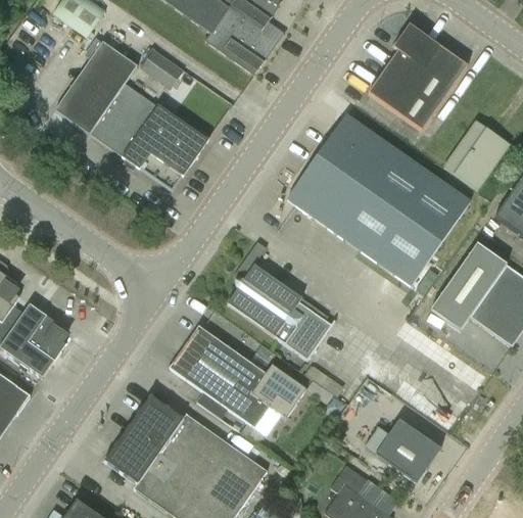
[(60,0),(52,13),(86,37),(104,10),(90,0),(60,0)]
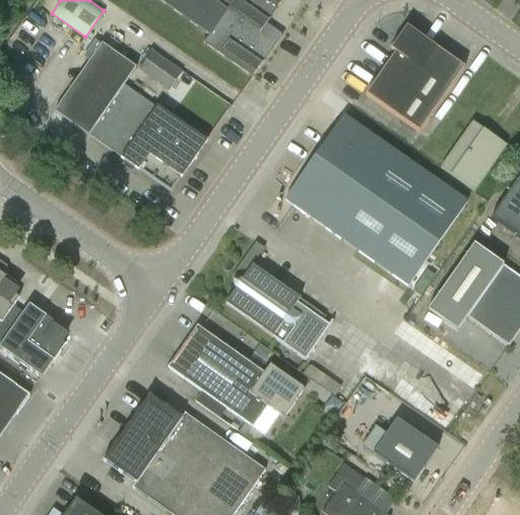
[(167,0),(210,30),(205,38),(255,72),(284,30),(268,19),(281,0),(167,0)]
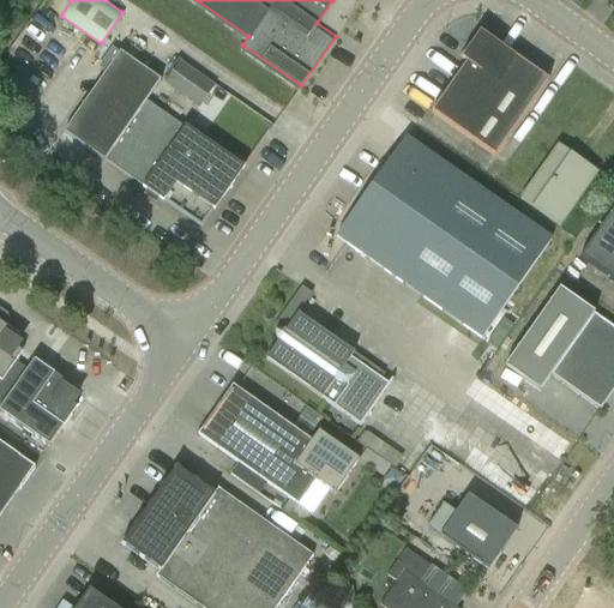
[(495,151),(549,76),(481,28),(462,54),(467,58),(432,107),(495,151)]
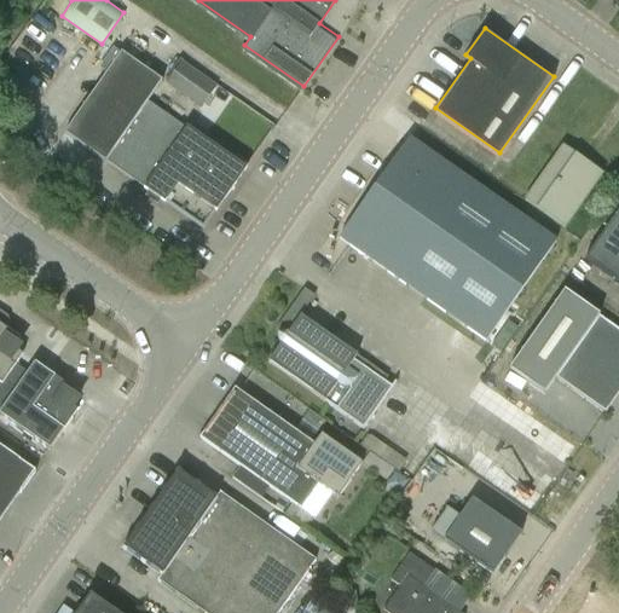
[(162,76),(122,47),(67,127),(206,224),(247,165),(149,96),(162,76)]
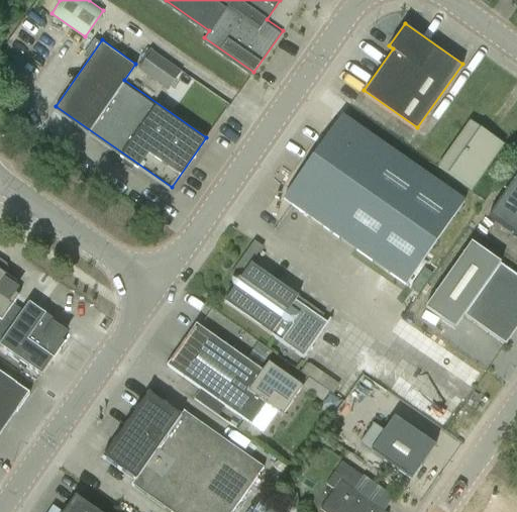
[(139,66),(169,87),(182,68),(152,46),(139,66)]
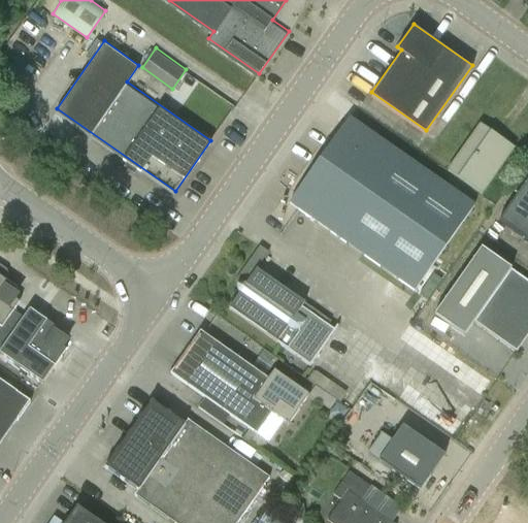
[(415,287),(474,201),(350,113),(290,199),(415,287)]
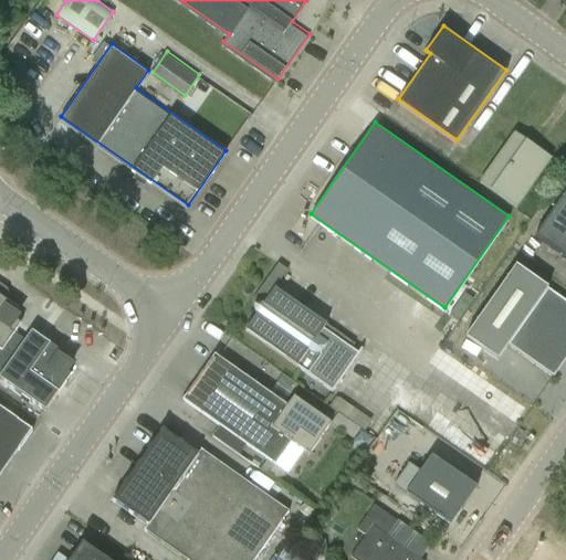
[(480,178),(516,204),(552,155),(515,128),(480,178)]
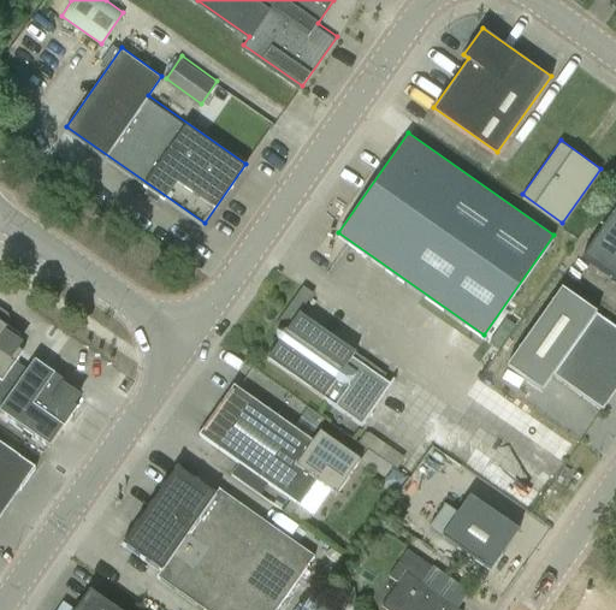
[(615,202),(582,252),(615,274),(615,202)]
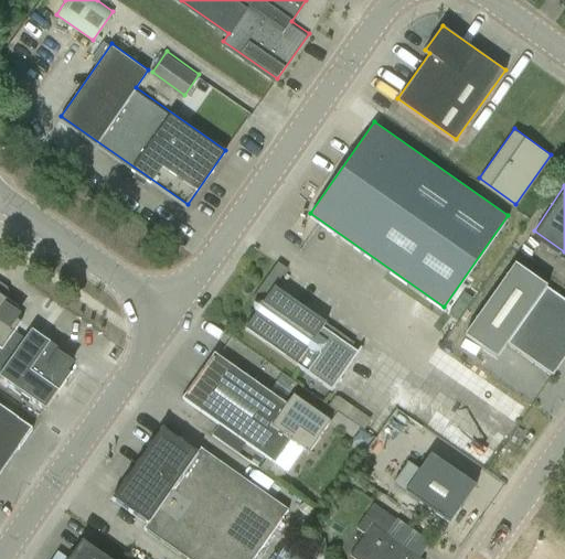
[(505,340),(507,340),(553,373),(564,354),(564,297),(514,260),(464,332),(496,354),(505,340)]
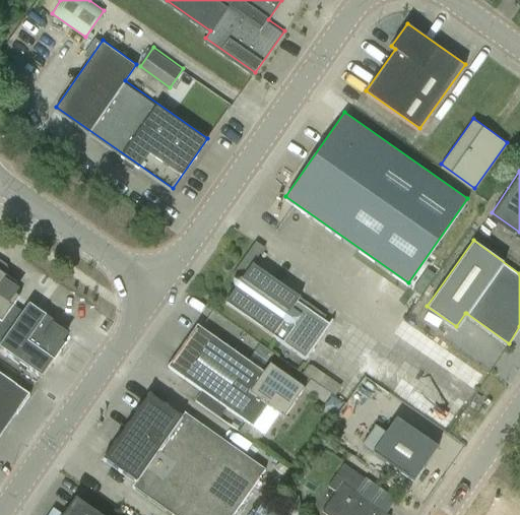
[(305,355),(328,320),(317,312),(298,298),(301,294),(253,260),(252,262),(243,256),(232,271),(234,276),(235,285),(236,286),(226,300),(305,355)]
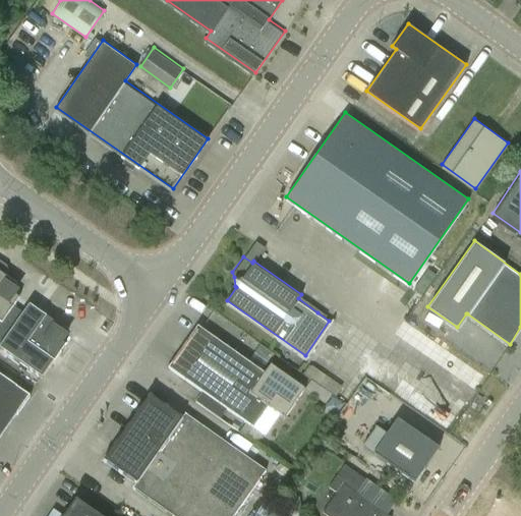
[(6,270),(5,264),(0,260),(0,319),(1,320),(12,304),(18,295),(14,292),(17,288),(13,285),(16,281),(4,273),(6,270)]
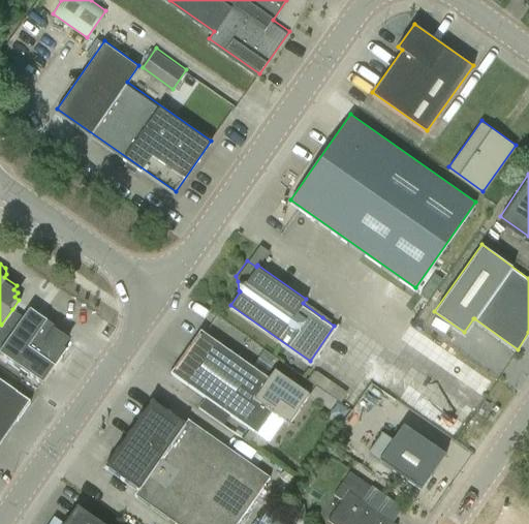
[(1,325),(0,324),(0,350),(42,380),(65,347),(62,345),(66,338),(60,334),(62,330),(29,307),(22,316),(12,309),(1,325)]
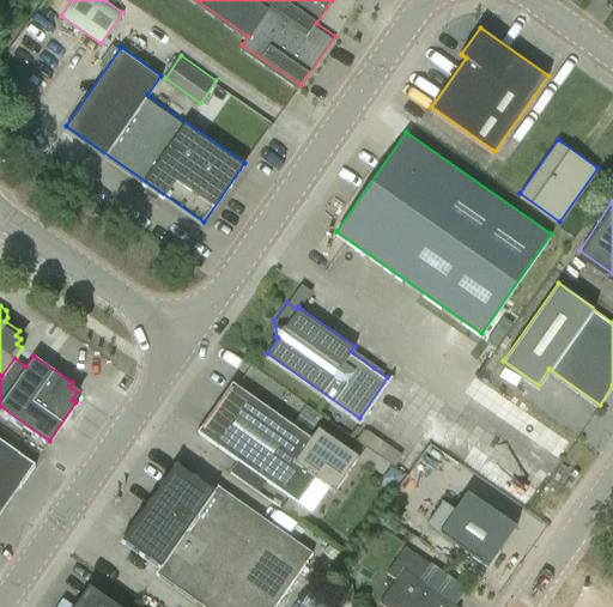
[(234,381),(201,430),(302,498),(319,473),(338,486),(362,451),(321,424),(314,435),(234,381)]
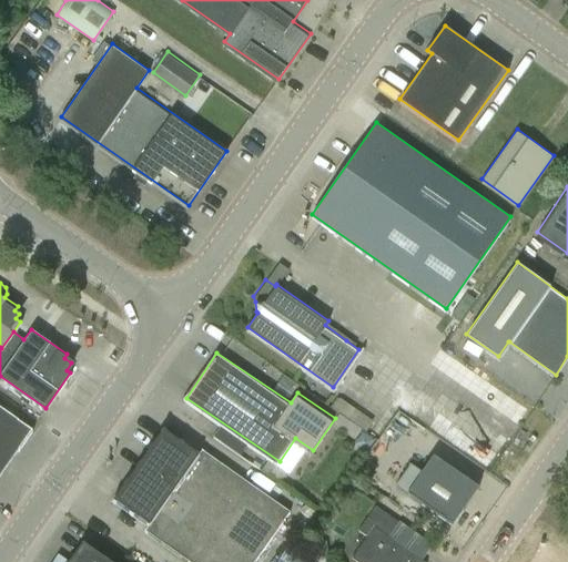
[(0,472),(32,428),(0,405),(0,472)]
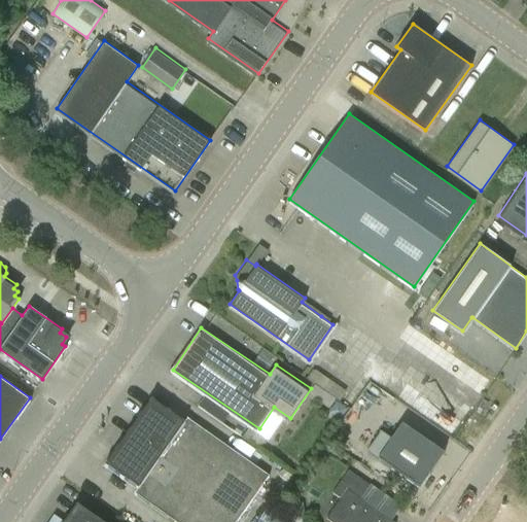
[(177,521),(234,521),(269,473),(186,415),(183,419),(150,396),(104,463),(137,486),(133,491),(177,521)]
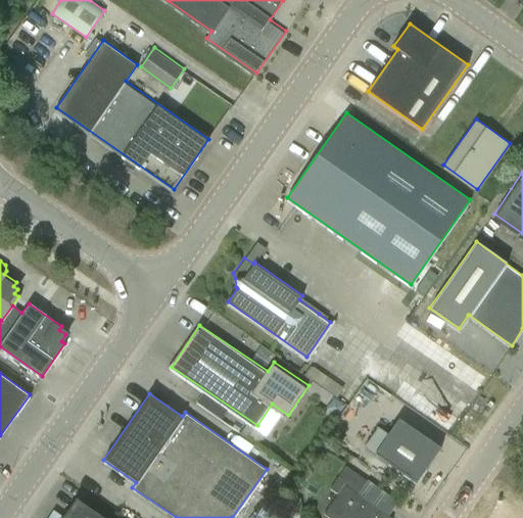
[(344,403),(333,394),(325,406),(337,414),(344,403)]
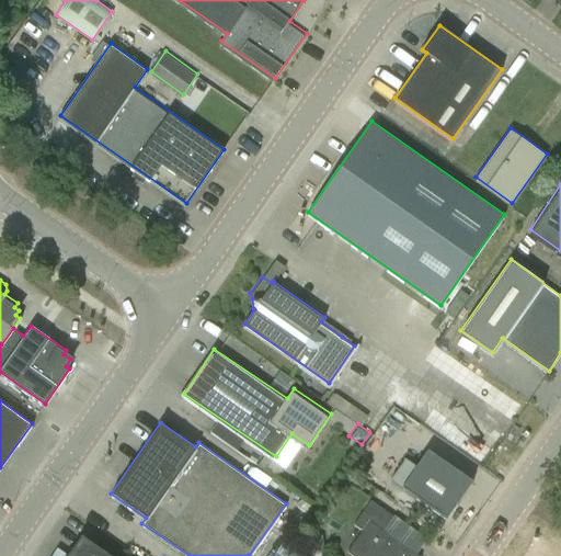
[(427,449),(401,486),(446,518),(472,479),(427,449)]
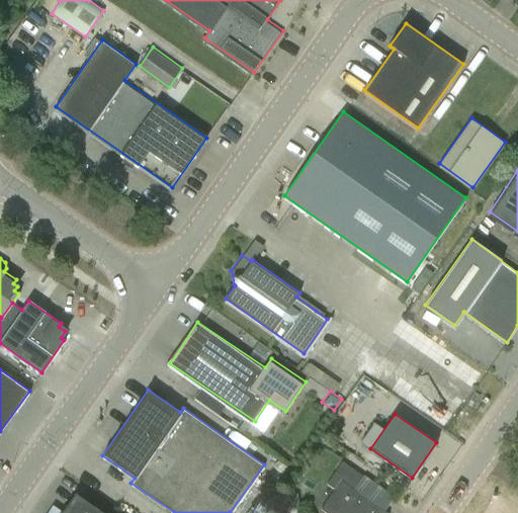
[(254,437),(262,426),(255,421),(245,415),(238,426),(254,437)]
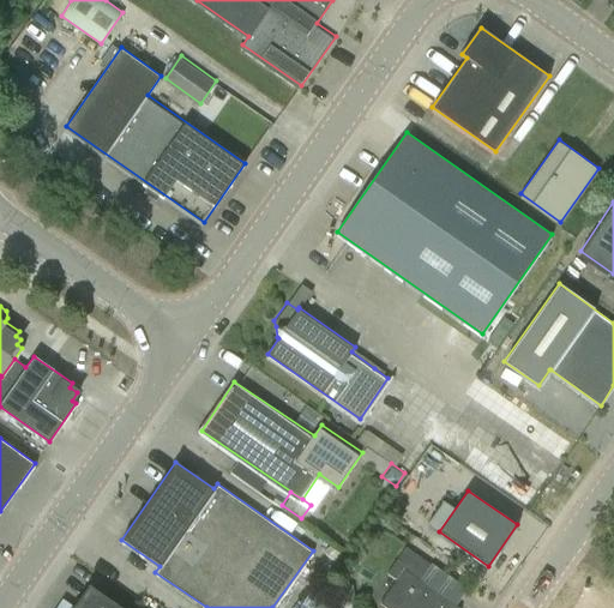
[(392,607),(459,607),(462,606),(420,577),(432,561),(407,543),(387,570),(397,577),(380,600),(392,607)]
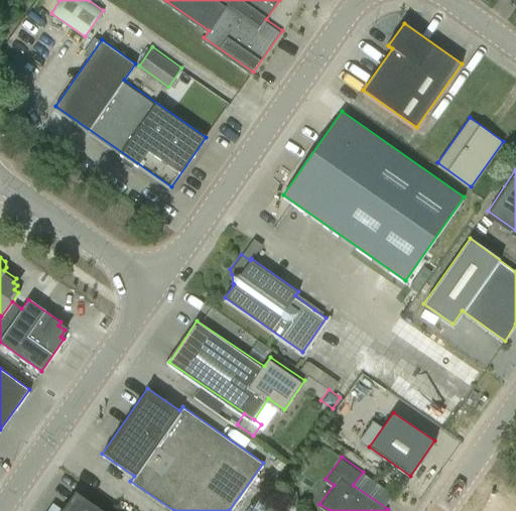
[(104,510),(85,498),(75,510),(104,510)]
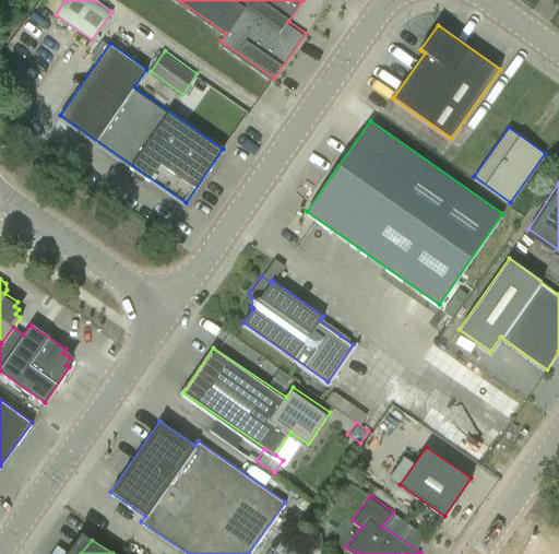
[(308,553),(295,544),(287,553),(308,553)]
